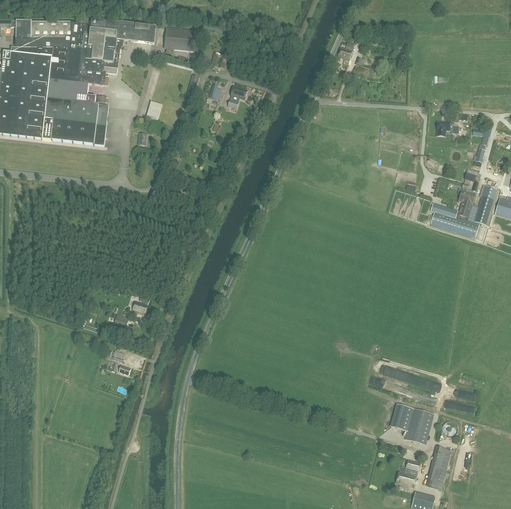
[(104,145),(108,104),(94,103),(95,95),(86,94),(88,82),(103,84),(104,74),(107,75),(107,72),(116,74),(119,47),(123,48),(123,45),(122,44),(123,38),(136,40),(136,44),(143,45),(144,40),(153,42),(155,25),(140,23),(140,21),(135,20),(128,20),(128,22),(91,18),(90,24),(71,22),(72,21),(71,21),(71,20),(31,20),(31,19),(10,18),(10,20),(0,19),(0,35),(0,26),(10,26),(10,25),(15,25),(15,32),(15,35),(15,46),(16,46),(16,50),(10,50),(3,50),(1,68),(0,68),(0,132),(41,137),(41,138),(50,139),(51,138),(104,145)]
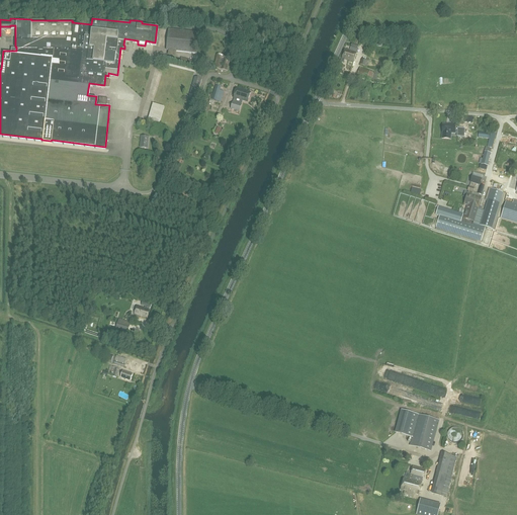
[(168,26),(165,47),(195,51),(198,30),(168,26)]
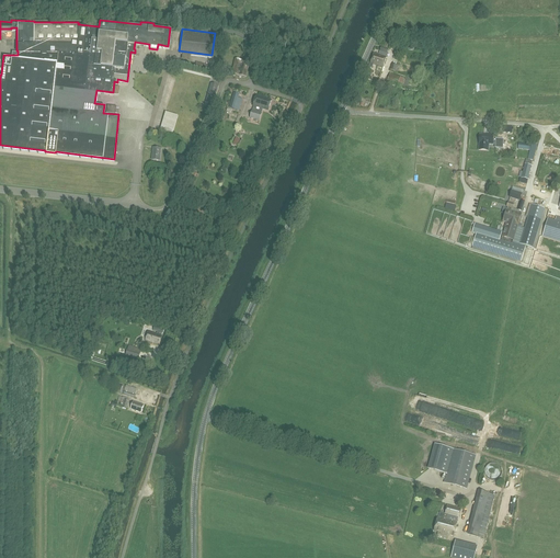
[(386,49),(387,46),(380,43),(379,47),(378,50),(373,49),(369,59),(381,64),(385,53),(381,52),(383,48),(386,49)]
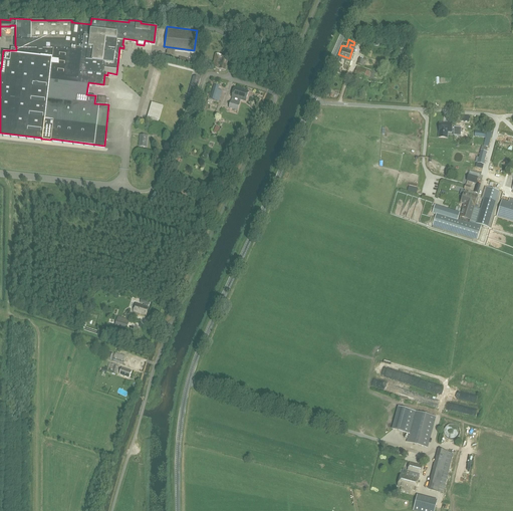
[(214,50),(211,64),(224,67),(228,54),(214,50)]
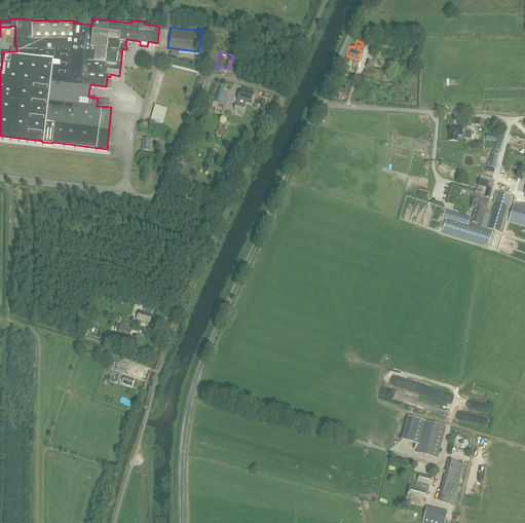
[(183,55),(182,61),(197,65),(199,59),(183,55)]
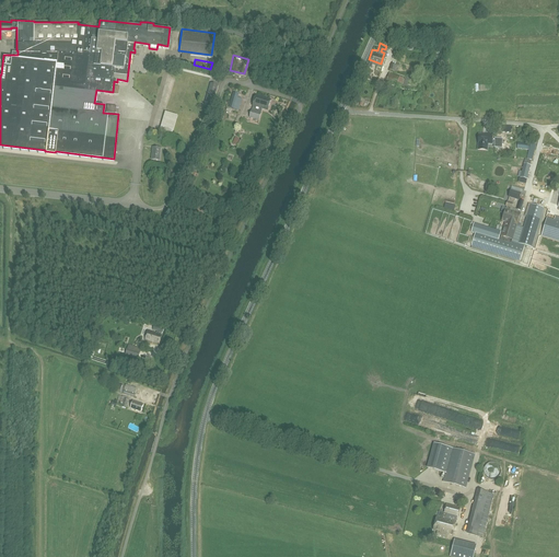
[(402,74),(387,70),(385,76),(400,81),(402,74)]
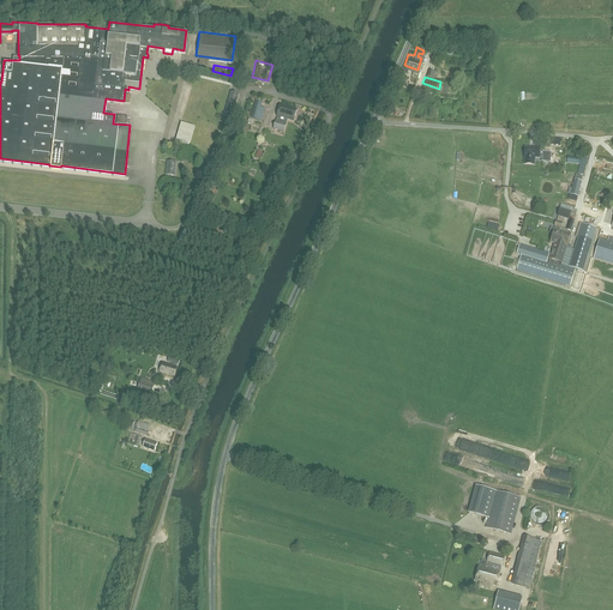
[(238,90),(229,88),(224,107),(220,106),(218,108),(223,109),(223,112),(232,114),(238,90)]
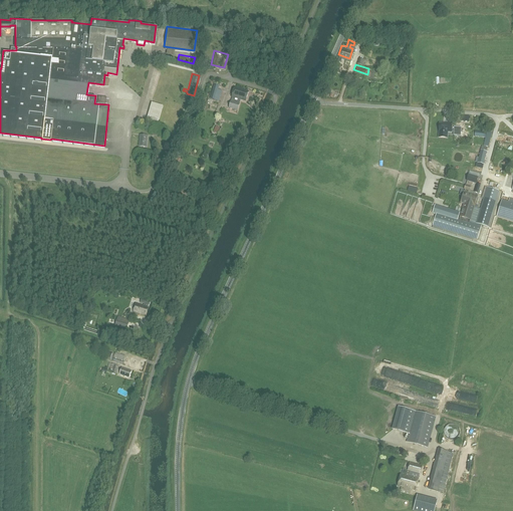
[(231,98),(230,97),(228,104),(236,107),(239,100),(238,100),(239,96),(244,98),(247,88),(234,84),(231,94),(232,94),(231,98)]
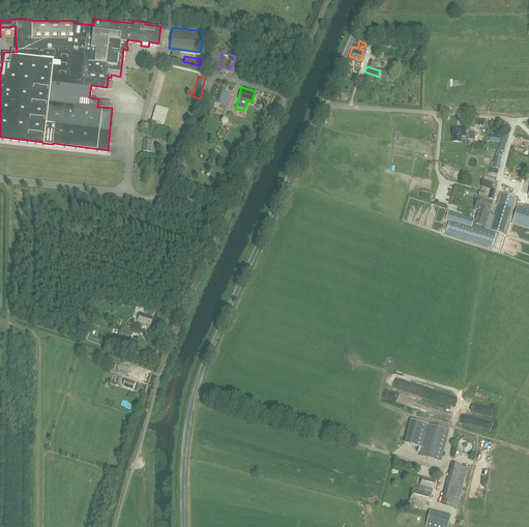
[(167,106),(157,104),(152,122),(162,125),(167,106)]
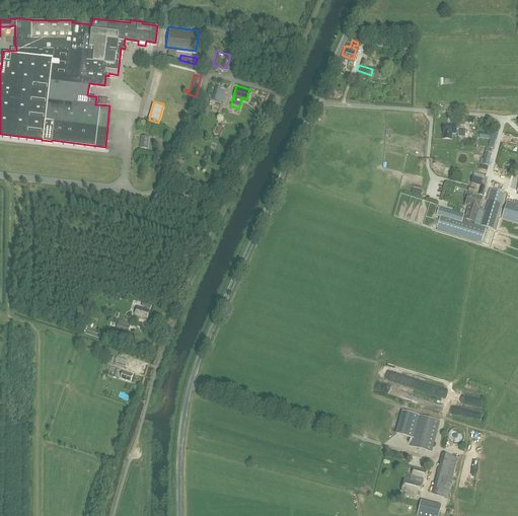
[(451,137),(451,131),(458,131),(458,123),(455,123),(443,122),(442,131),(442,136),(451,137)]
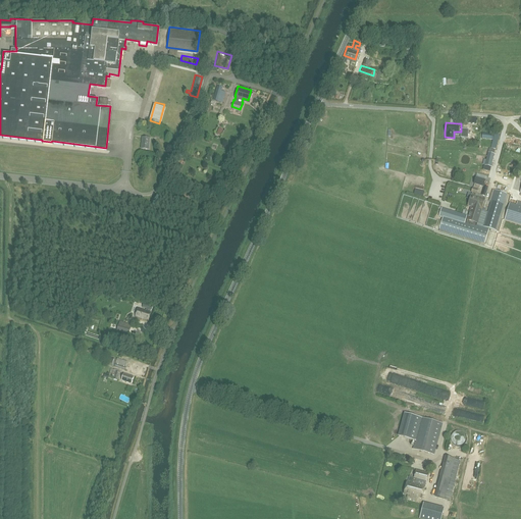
[(147,146),(149,135),(141,134),(140,146),(147,146)]
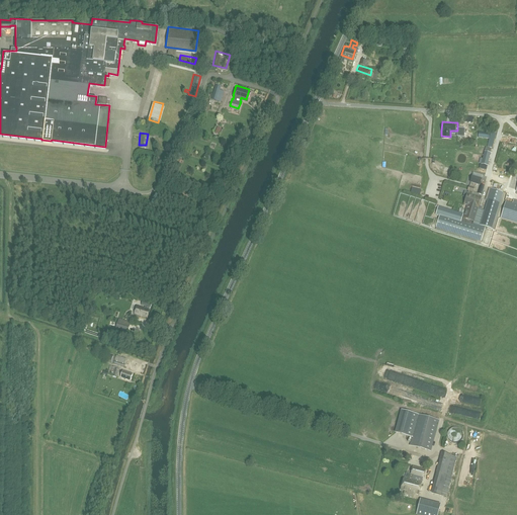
[(489,151),(483,149),(481,161),(486,162),(489,151)]
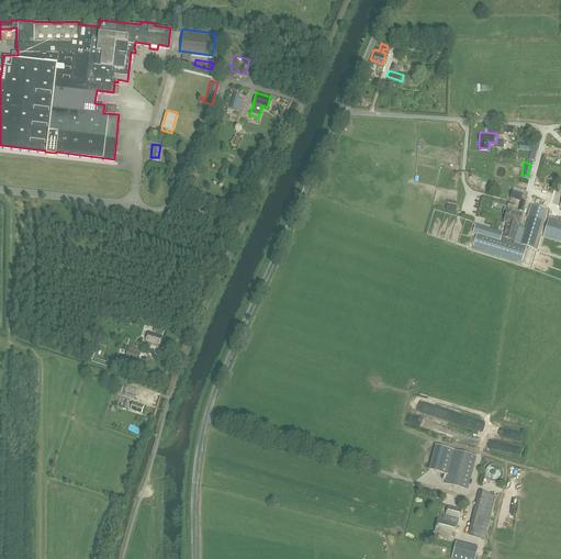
[(511,188),(509,194),(520,198),(523,191),(522,191),(511,188)]
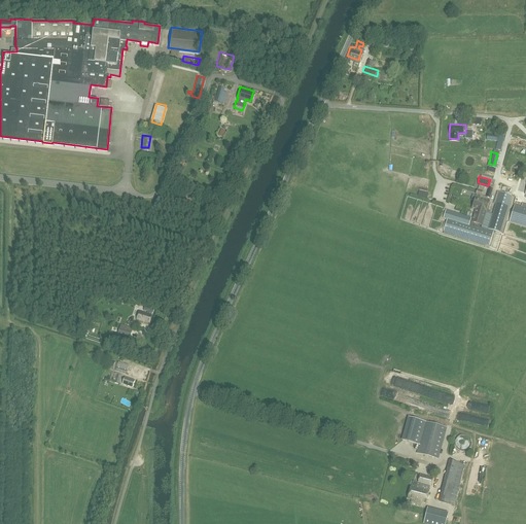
[(470,219),(470,221),(481,224),(485,209),(489,198),(479,196),(480,193),(481,193),(482,188),(476,187),(475,191),(476,191),(475,194),(471,205),(475,206),(470,219)]
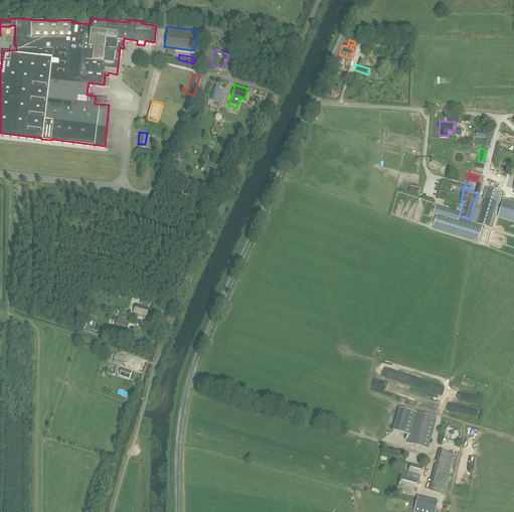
[(474,204),(470,219),(482,223),(482,225),(483,225),(484,223),(488,224),(491,214),(499,188),(487,184),(481,206),(474,204)]
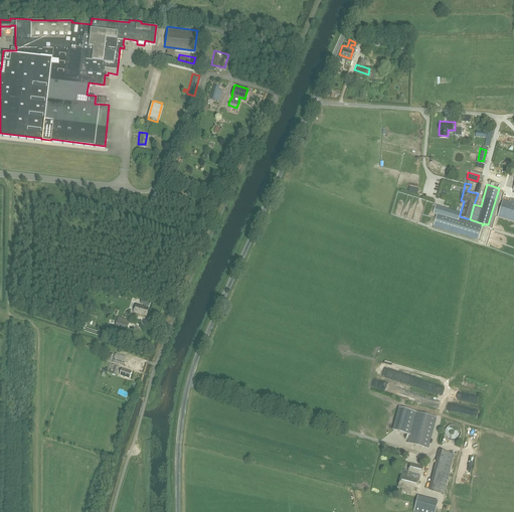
[(508,198),(502,197),(497,214),(513,218),(513,196),(509,195),(508,198)]
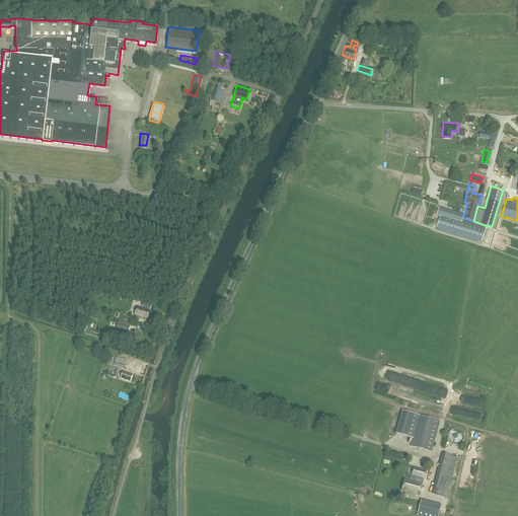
[(463,212),(438,204),(436,212),(440,213),(436,225),(482,239),(486,227),(486,225),(473,221),(463,218),(461,218),(463,212)]
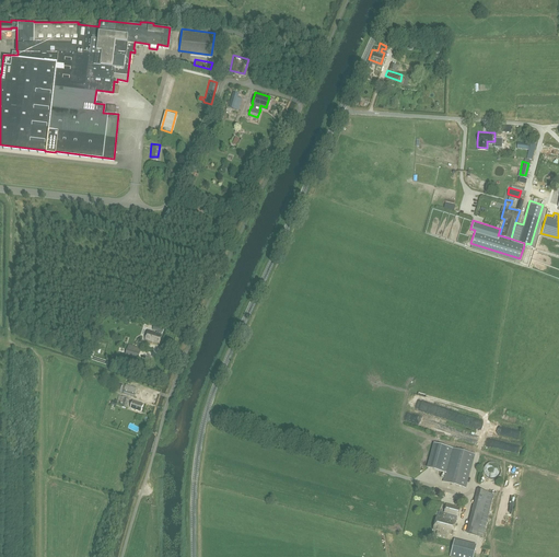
[(160,332),(161,329),(162,329),(163,326),(158,324),(155,331),(147,327),(144,336),(158,340),(161,332),(160,332)]
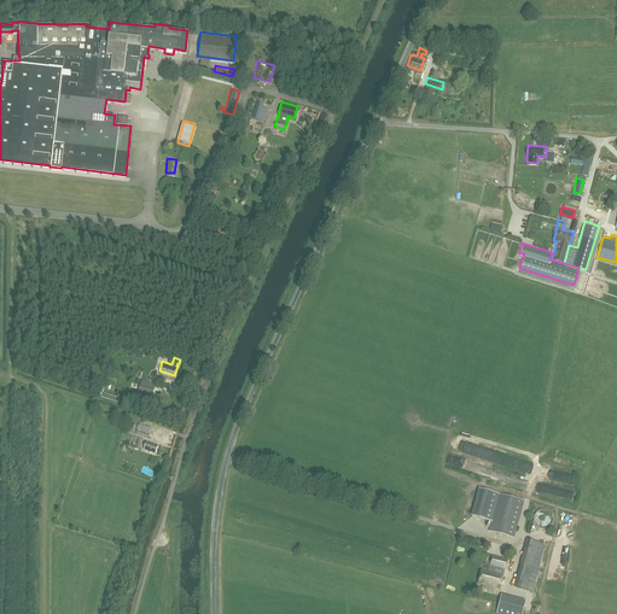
[(155,380),(140,376),(138,387),(151,392),(155,380)]
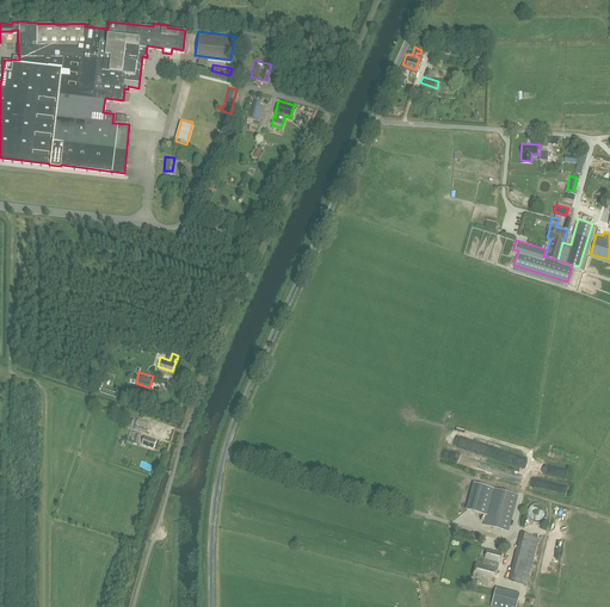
[(148,419),(136,415),(133,425),(145,429),(148,419)]
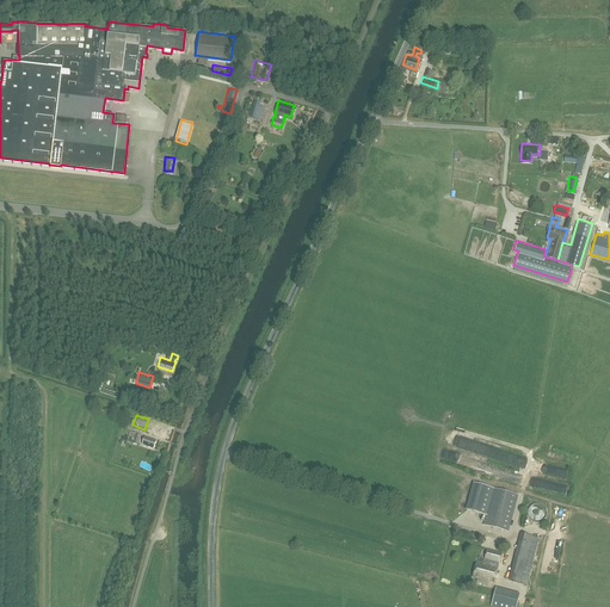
[(136,441),(140,429),(133,428),(133,429),(129,428),(128,432),(131,433),(131,431),(135,432),(131,440),(136,441)]
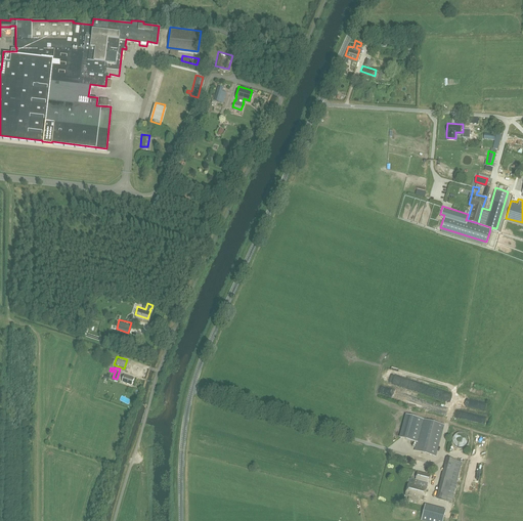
[(124,372),(121,379),(131,382),(133,375),(124,372)]
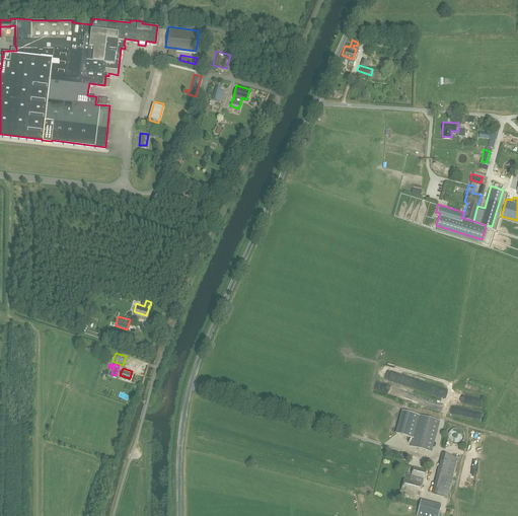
[(401,408),(395,430),(412,434),(410,444),(431,449),(439,418),(401,408)]
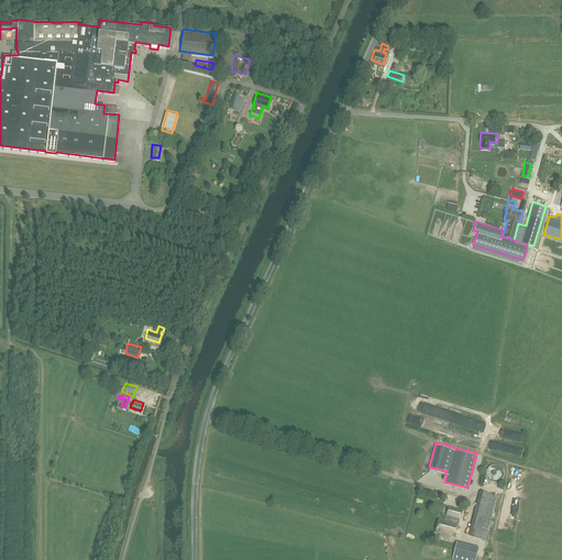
[(499,464),(498,463),(496,462),(495,461),(493,461),(491,462),(489,463),(487,464),(486,465),(485,468),(485,469),(485,471),(485,473),(486,474),(487,476),(489,478),(491,479),(493,479),(494,479),(496,479),(497,478),(499,476),(500,475),(502,474),(502,472),(503,471),(503,469),(502,467),(500,465),(499,464)]
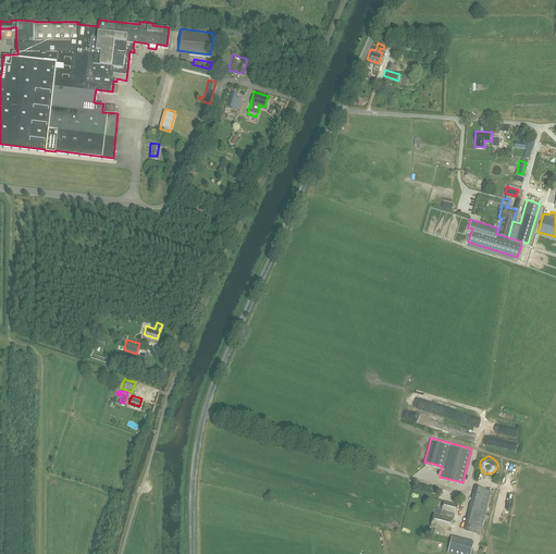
[(462,527),(479,531),(490,488),(473,484),(462,527)]
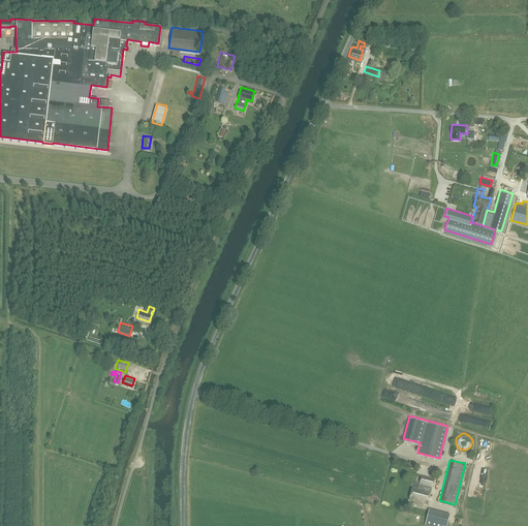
[(485,471),(485,466),(478,465),(475,489),(479,490),(483,471),(485,471)]
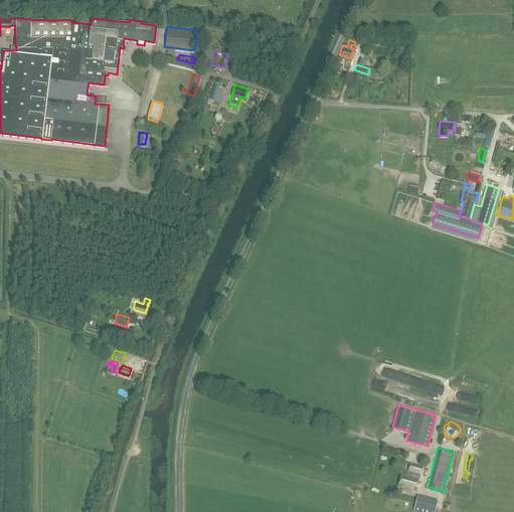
[(422,464),(409,461),(407,469),(406,469),(405,474),(400,472),(397,484),(415,489),(418,477),(409,474),(410,470),(420,473),(422,464)]
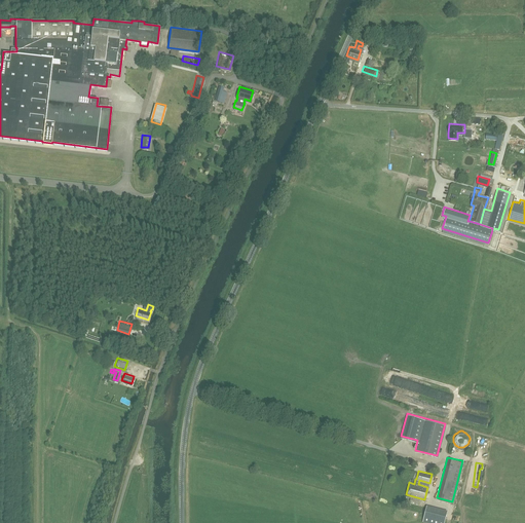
[(442,522),(446,510),(425,505),(422,520),(434,522),(442,522)]
